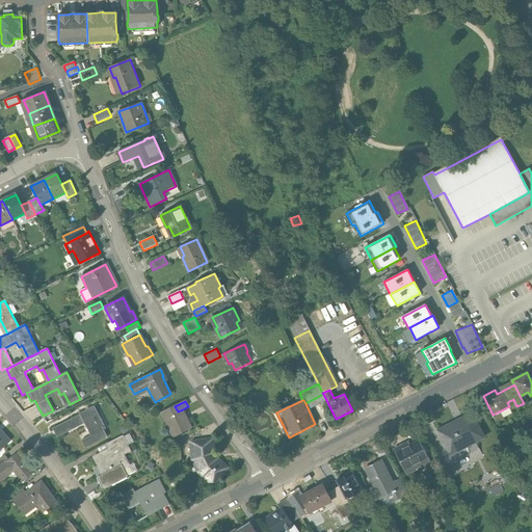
[(101,422),(94,406),(79,414),(80,415),(63,424),(68,432),(84,424),(90,435),(81,441),(85,448),(106,436),(99,422),(101,422)]
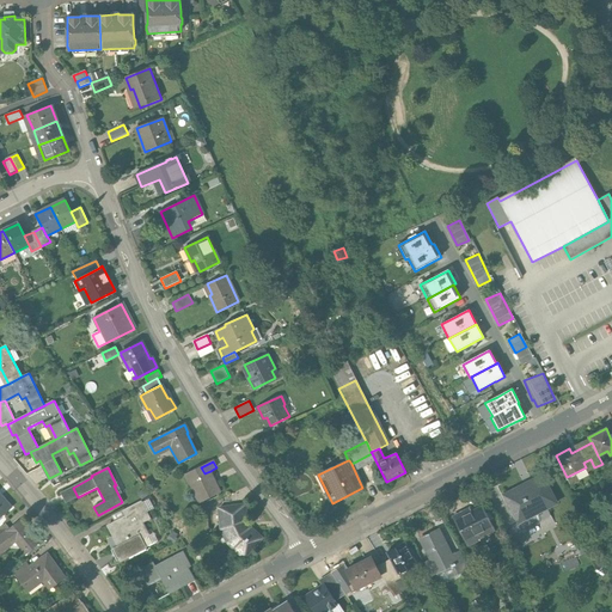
[(204,473),(201,467),(187,475),(197,495),(202,491),(206,500),(221,491),(210,471),(204,473)]
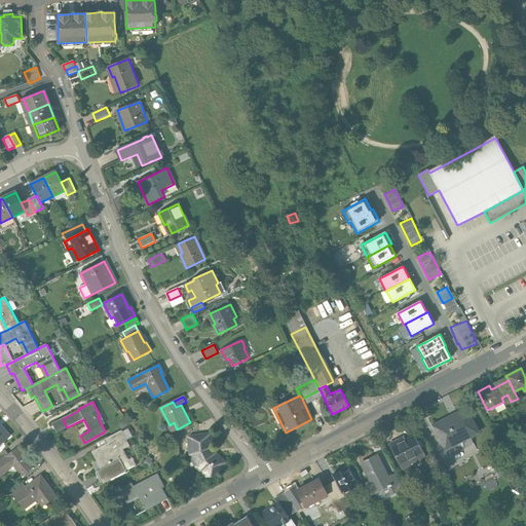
[(466,409),(433,425),(434,426),(436,425),(440,435),(438,437),(444,448),(445,448),(445,447),(461,439),(459,436),(466,431),(470,438),(479,433),(466,409)]
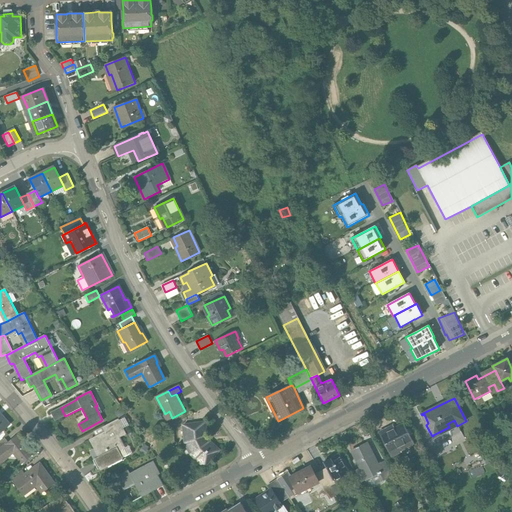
[(61,408),(51,413),(55,421),(65,416),(61,408)]
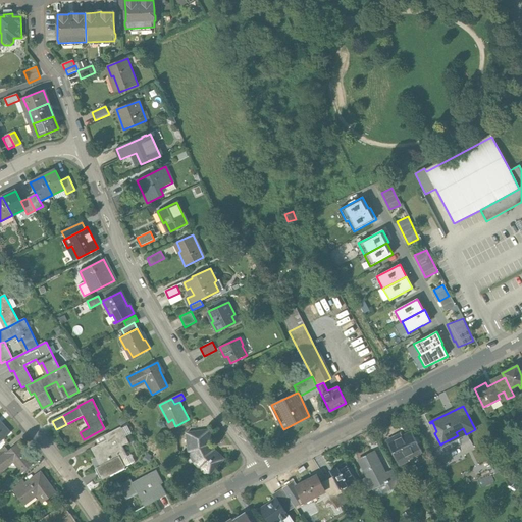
[(9,433),(0,423),(0,440),(1,440),(2,440),(9,433)]
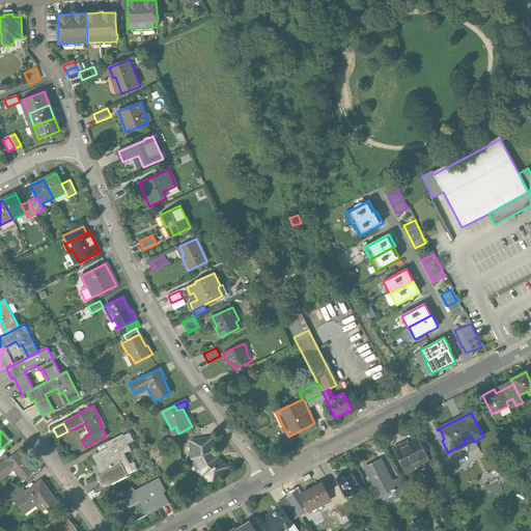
[(110,448),(92,456),(98,467),(99,466),(103,474),(99,476),(104,487),(126,476),(116,457),(122,453),(118,445),(124,442),(121,435),(107,442),(110,448)]
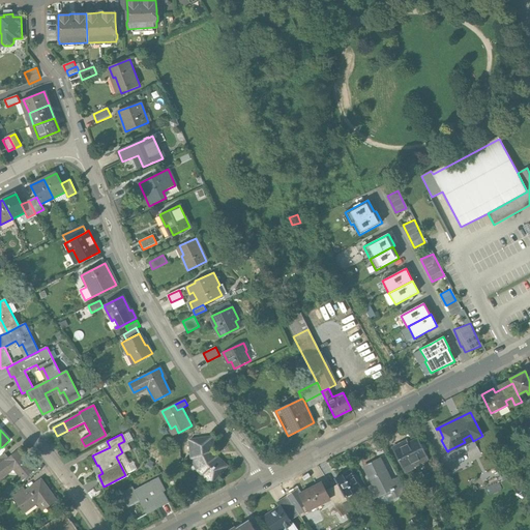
[(212,437),(192,440),(194,460),(200,459),(203,467),(199,471),(213,481),(228,466),(218,458),(214,449),(212,437)]
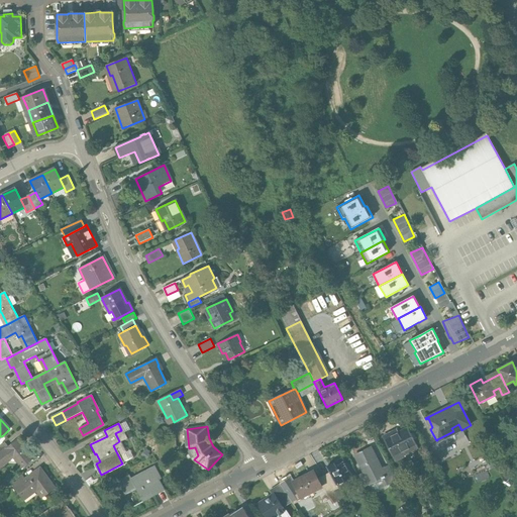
[(407,427),(391,435),(390,433),(383,436),(395,460),(404,455),(402,452),(416,444),(407,427)]
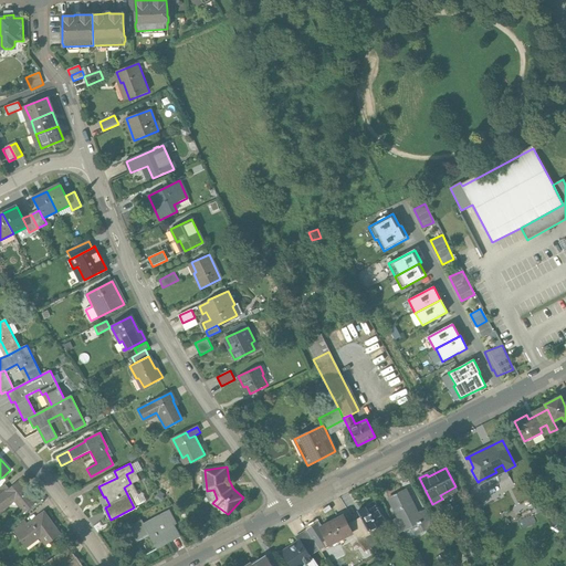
[(35,503),(19,482),(9,490),(0,496),(0,512),(14,501),(23,513),(35,503)]
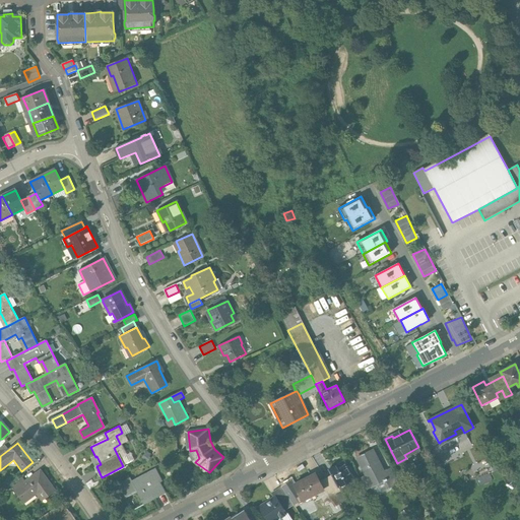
[(5,445),(0,448),(0,456),(8,450),(5,445)]
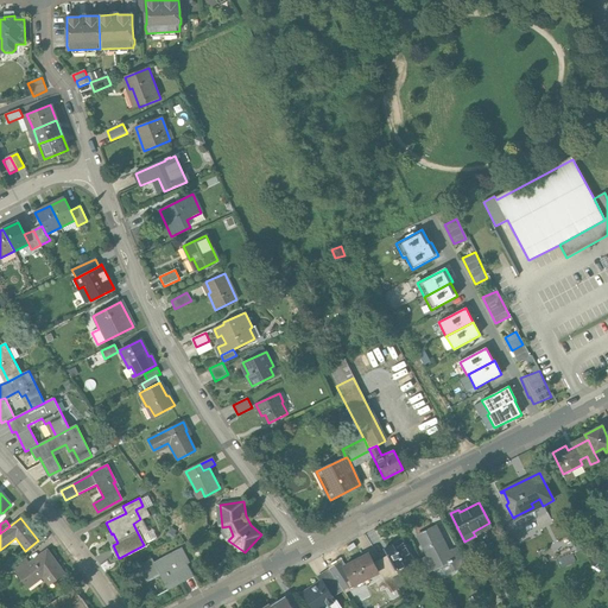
[(451,558),(435,526),(424,532),(425,536),(419,539),(435,570),(450,562),(450,563),(453,562),(451,558)]
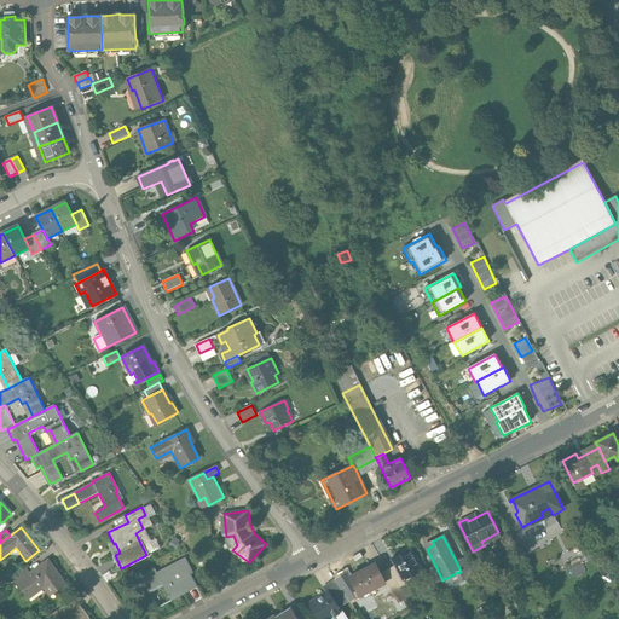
[(410,549),(392,559),(395,567),(401,579),(403,579),(420,570),(410,549)]
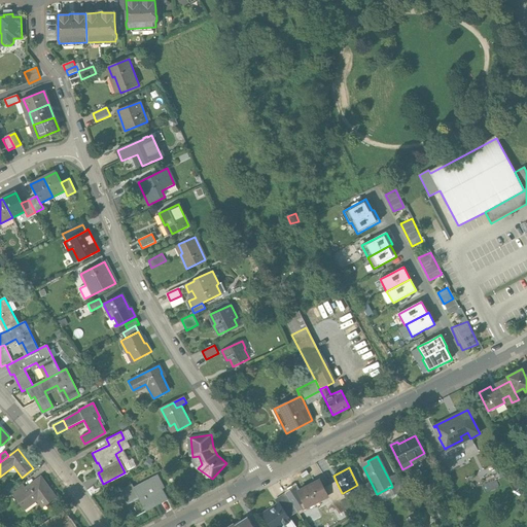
[(56,498),(41,479),(27,489),(15,497),(23,507),(36,497),(42,507),(56,498)]
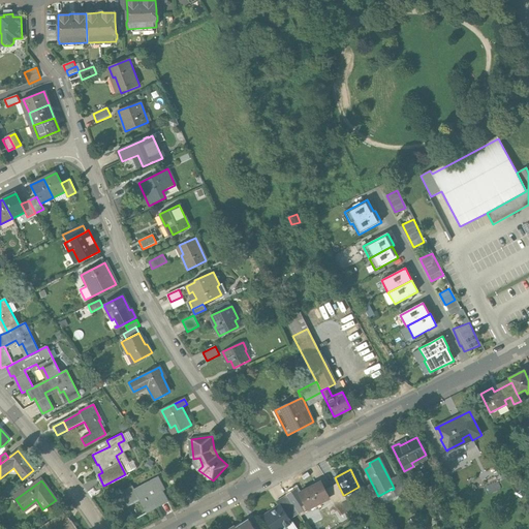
[(321,481),(300,493),(308,509),(329,499),(330,498),(325,491),(321,481)]
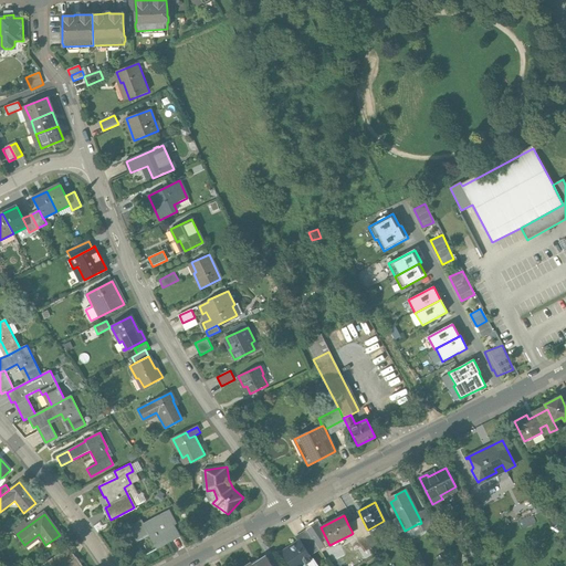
[(426,516),(420,520),(421,523),(426,531),(431,527),(426,516)]
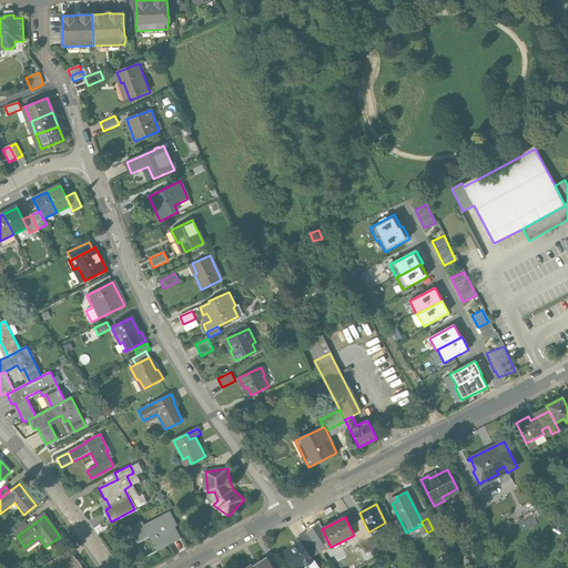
[(170,545),(156,519),(143,526),(141,523),(130,529),(134,537),(146,531),(156,551),(170,545)]
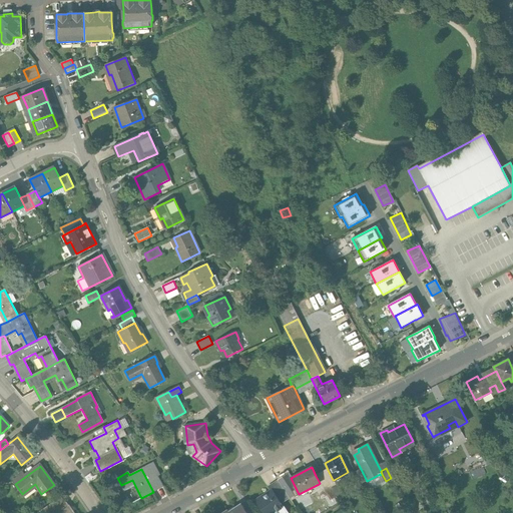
[(328,470),(322,473),(331,488),(337,484),(334,480),(333,480),(328,470)]
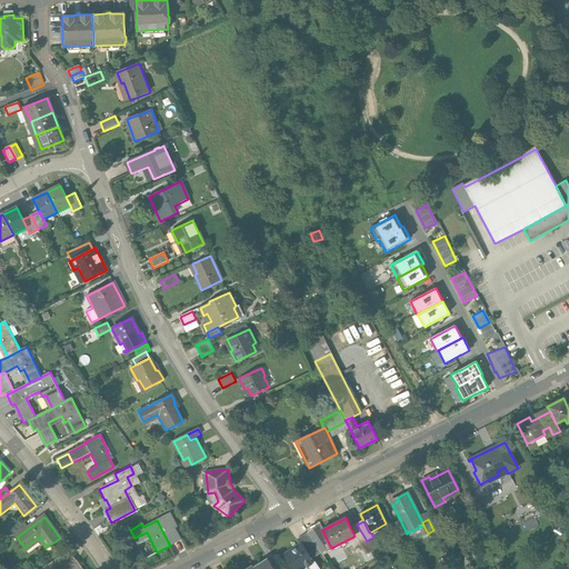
[(25,522),(12,531),(17,537),(29,528),(25,522)]
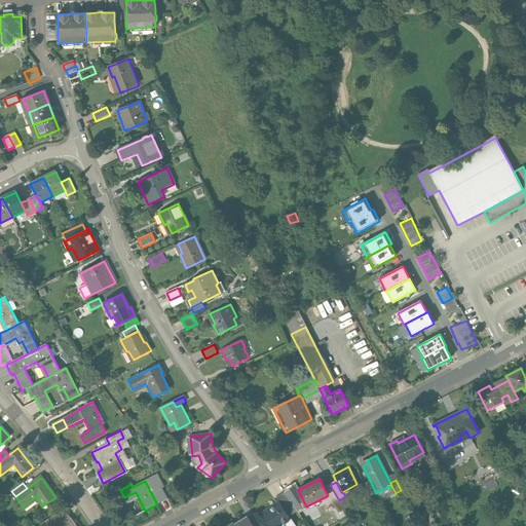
[(339,500),(330,485),(324,488),(328,495),(327,496),(331,499),(339,513),(345,509),(339,500)]
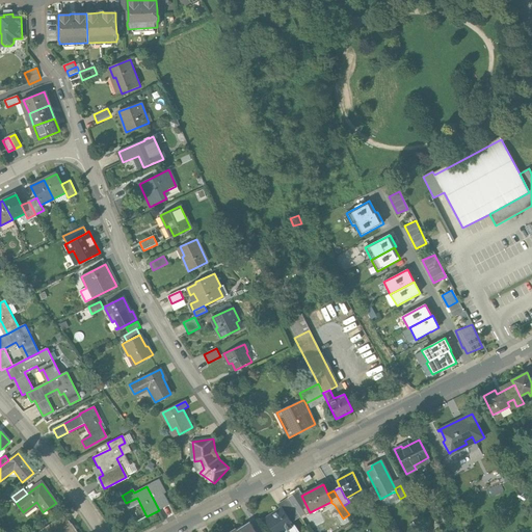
[(169,505),(163,494),(156,498),(162,508),(169,505)]
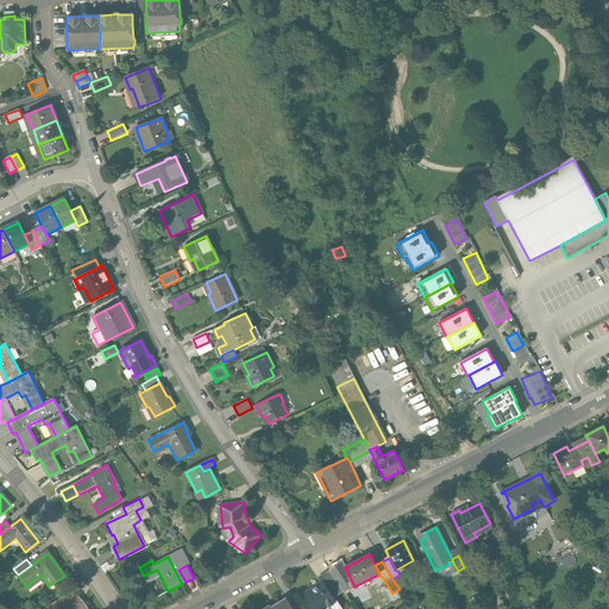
[(344,592),(330,570),(326,572),(316,578),(320,583),(324,582),(334,598),(344,592)]
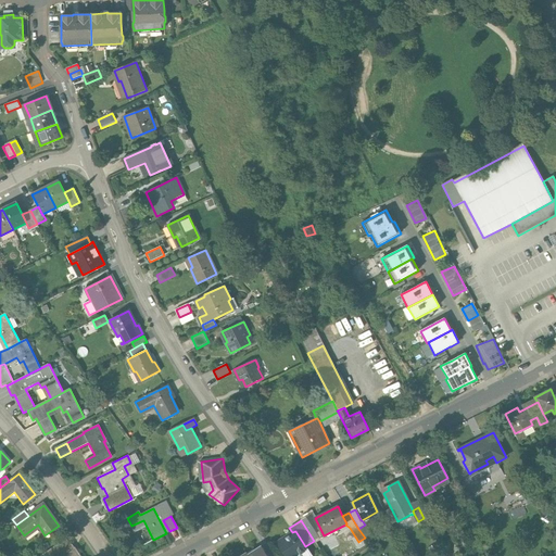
[(292,532),(277,543),(286,555),(289,555),(297,551),(300,555),(312,555),(305,546),(295,531),(292,532)]
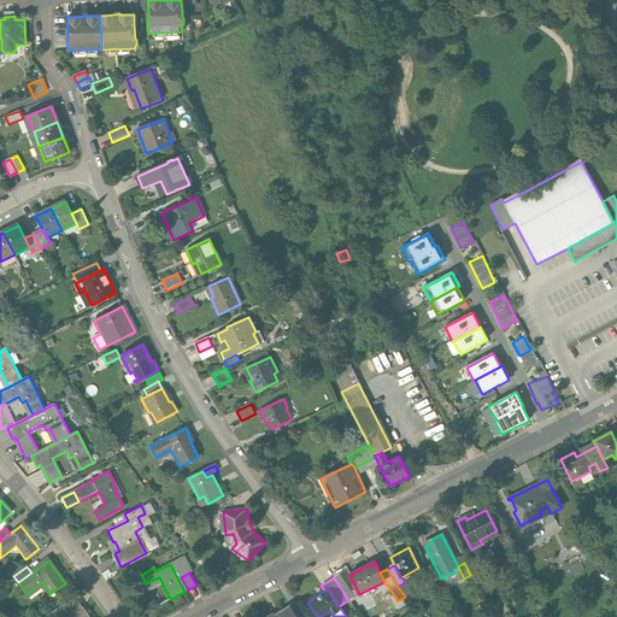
[(74,597),(47,616),(88,616),(82,607),(82,609),(74,597)]
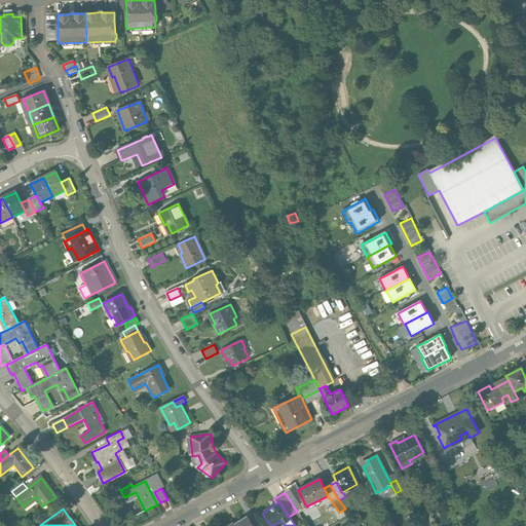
[(253,525),(247,517),(234,524),(234,523),(228,525),(253,525)]
